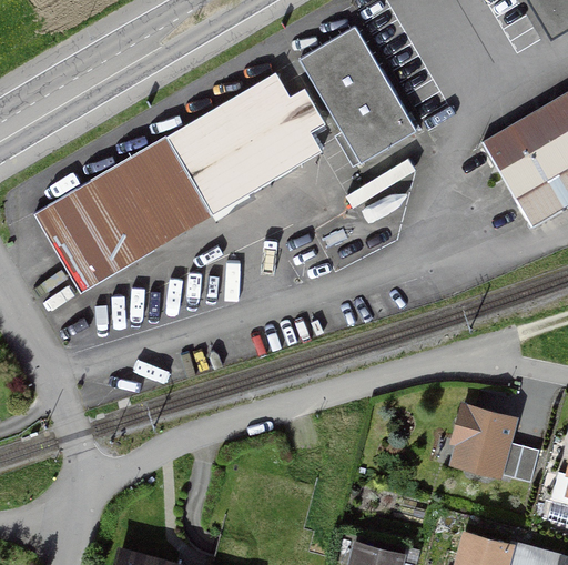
[(567,30),(567,0),(526,0),(550,41),(567,30)]
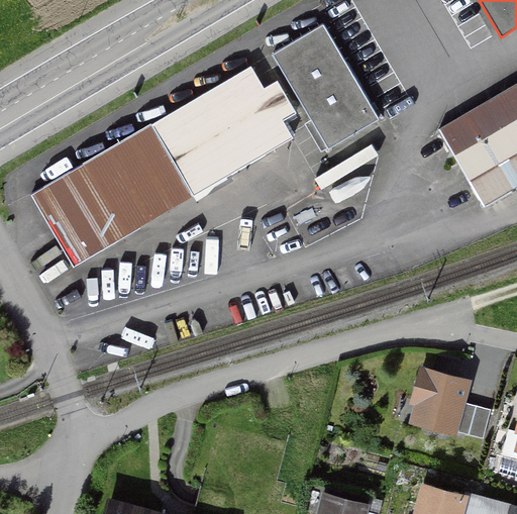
[(323,22),(271,54),(310,120),(304,123),(321,152),(328,148),(329,150),(381,120),(323,22)]
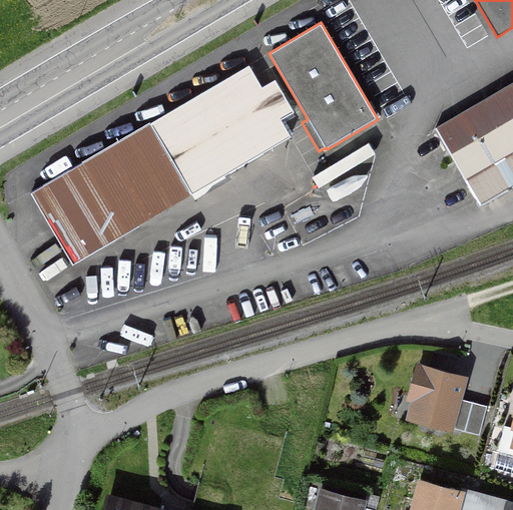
[(72,266),(293,138),(282,118),(295,111),(276,78),(262,86),(249,64),(29,191),(72,266)]
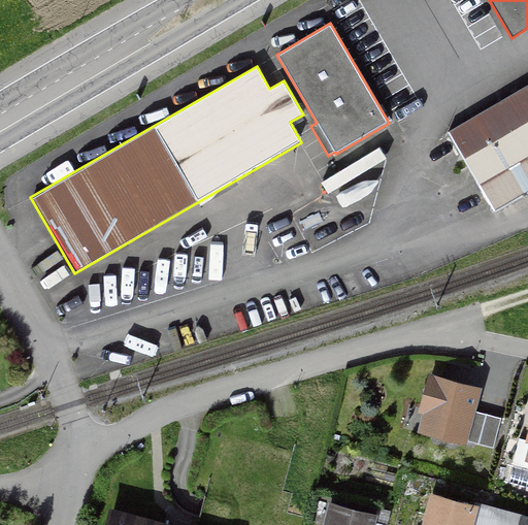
[(527,84),(448,131),(495,210),(527,191),(527,84)]
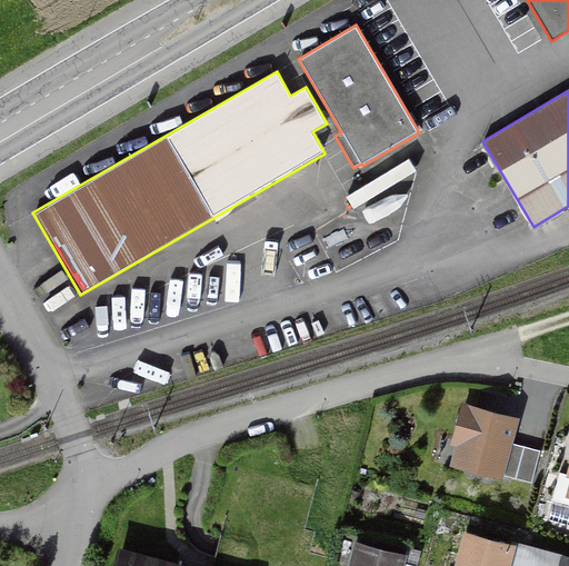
[(410,158),(346,197),(353,209),(418,170),(410,158)]
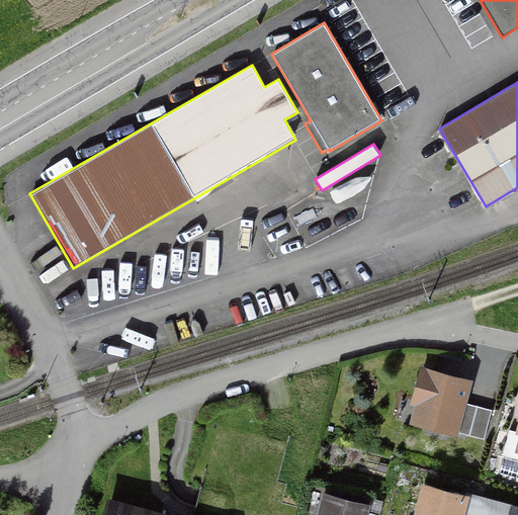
[(472,378),(421,364),(410,405),(415,406),(410,424),(457,436),(457,434),(485,441),(493,411),(465,404),(472,378)]
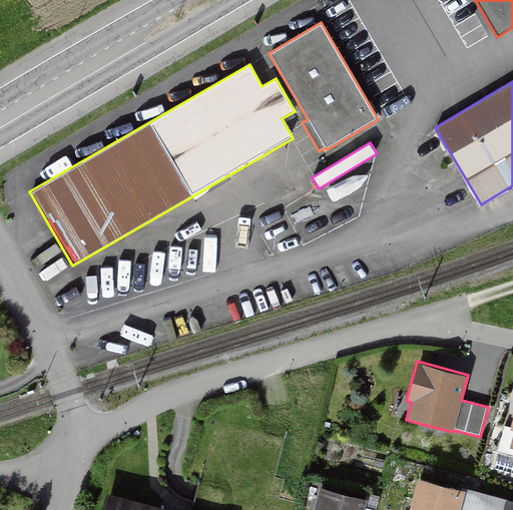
[(382,470),(383,464),(374,462),(372,467),(382,470)]
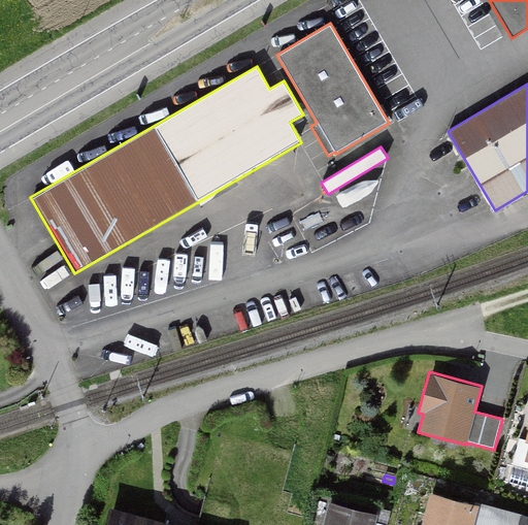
[(468,524),(472,509),(433,499),(427,524),(468,524)]
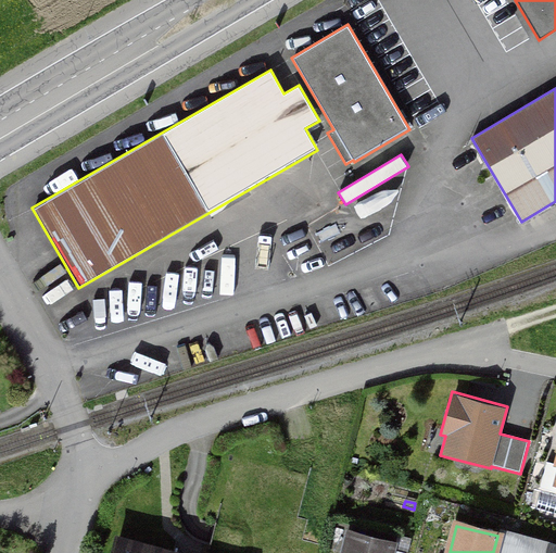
[(407,552),(412,539),(399,535),(396,540),(345,527),(339,552),(407,552)]
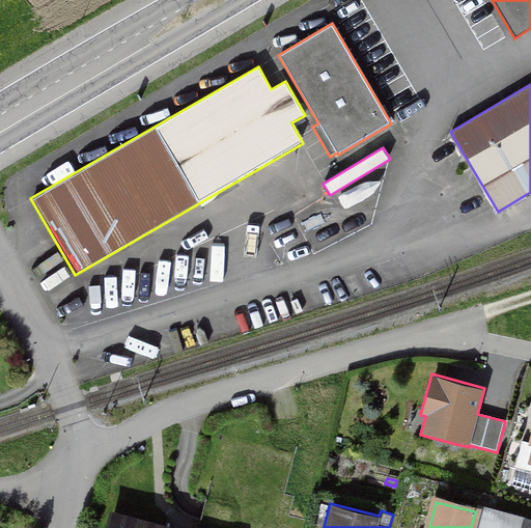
[(176,527),(176,525),(109,507),(103,527),(176,527)]
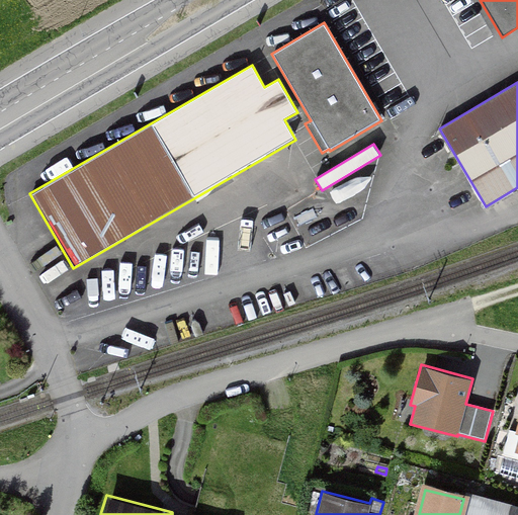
[(513,514),(514,512),(463,499),(459,514),(513,514)]
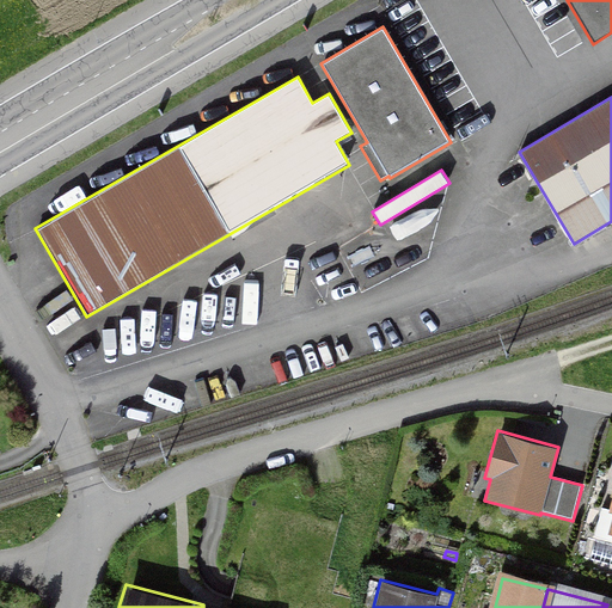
All buildings are outlined.
